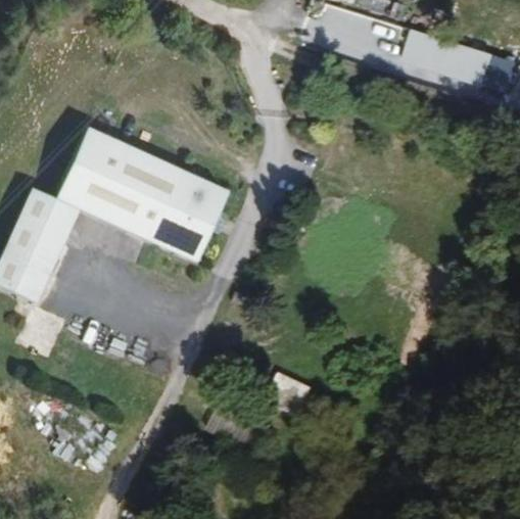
[(337,13),(327,9),(323,19),(333,24),(337,13)]
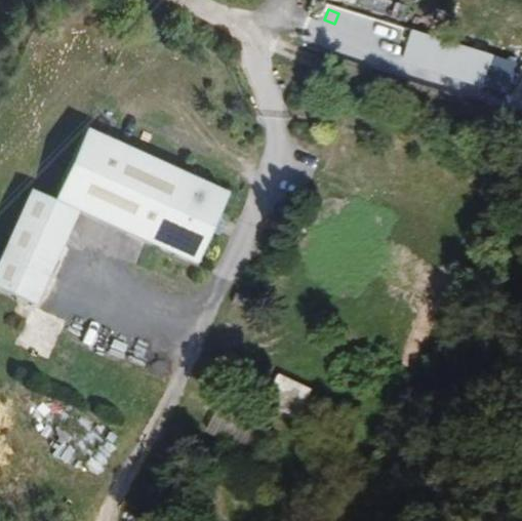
[(347,16),(342,42),(378,51),(414,59),(420,34),(347,16)]
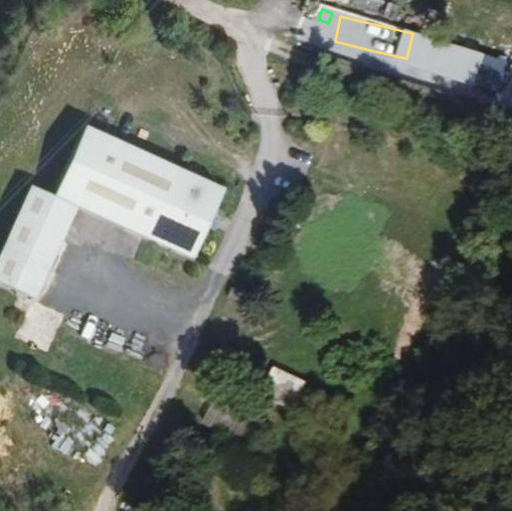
[(396,66),(381,62),(379,71),(394,74),(396,66)]
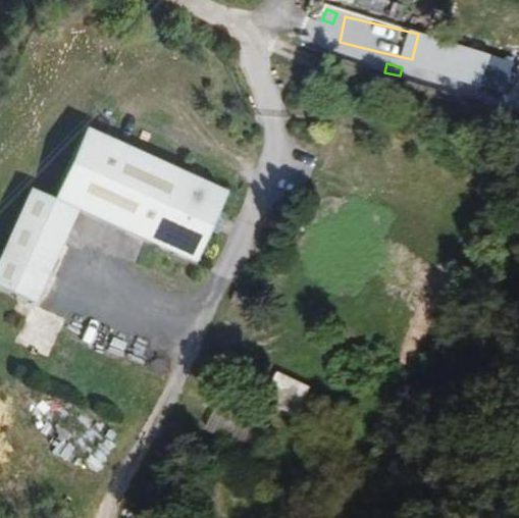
[(518,69),(509,65),(496,102),(518,110),(518,69)]
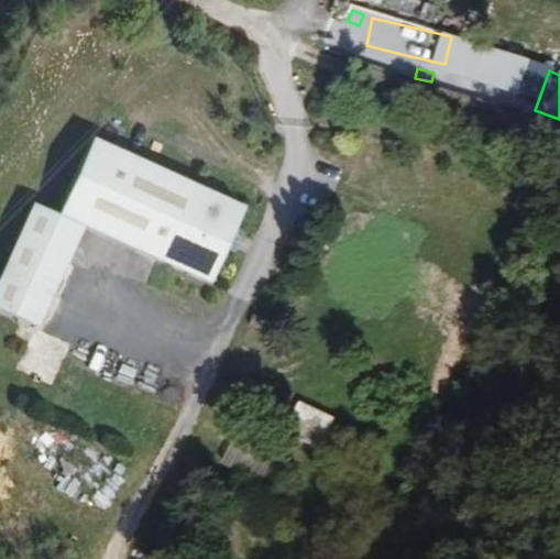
[(239,223),(248,205),(95,135),(61,211),(88,223),(213,281),(229,247),(239,223)]
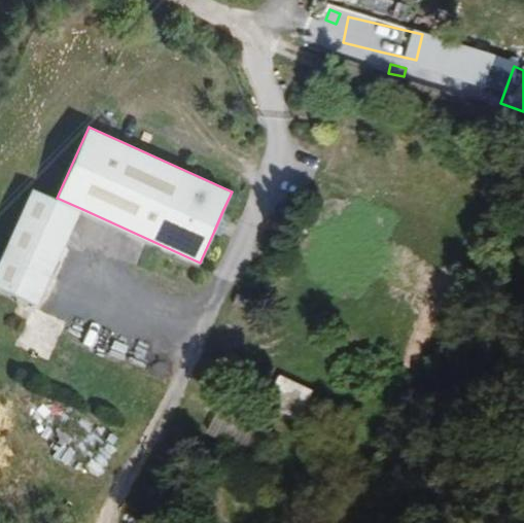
[(0,286),(40,305),(82,209),(57,198),(34,187),(0,263),(0,286)]
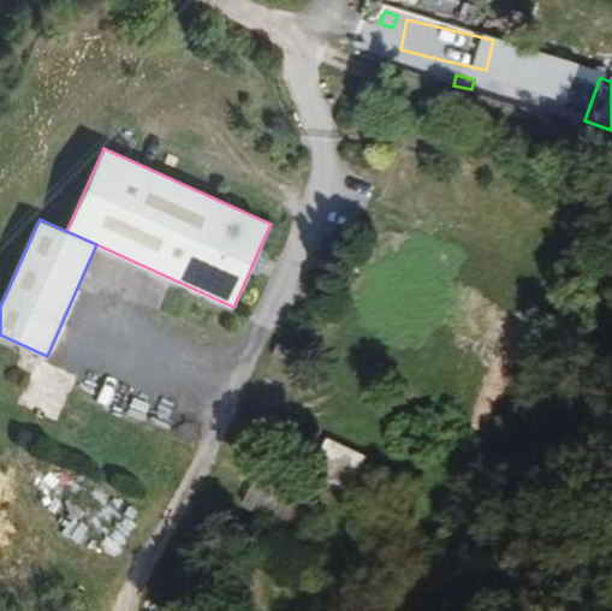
[(261,274),(273,250),(261,244),(250,270),(261,274)]
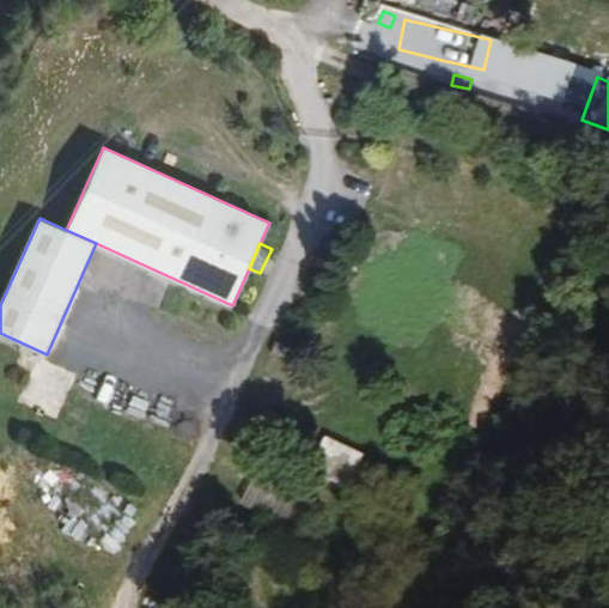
[(370,456),(332,442),(317,479),(355,493),(370,456)]
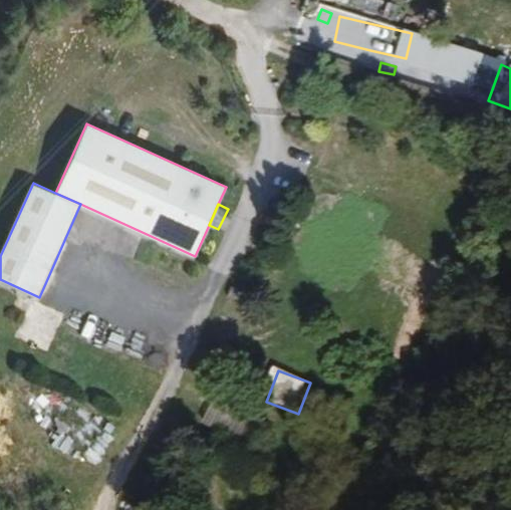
[(276,419),(218,397),(206,428),(264,450),(276,419)]
